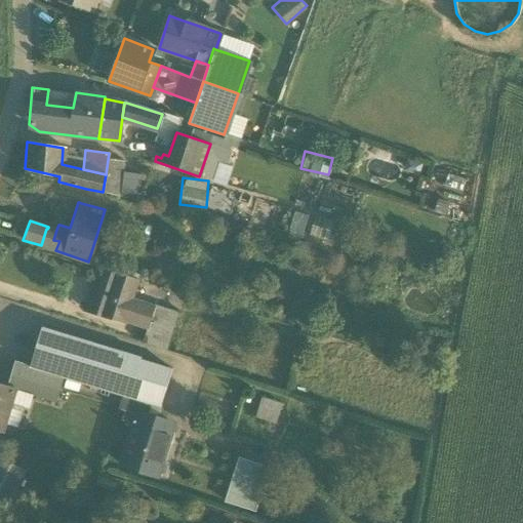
[(41,245),(55,250),(59,241),(53,240),(56,230),(48,228),(47,229),(46,229),(41,245)]
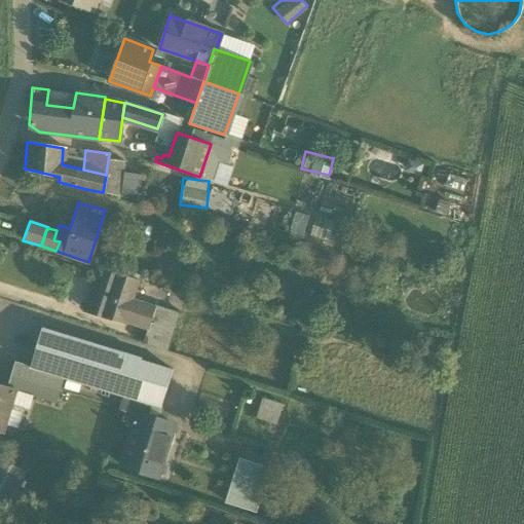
[(83,310),(100,315),(114,272),(105,269),(99,289),(99,296),(87,298),(83,310)]
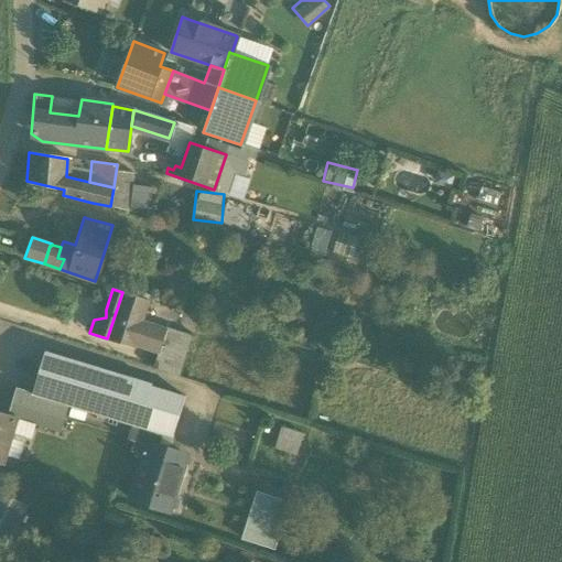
[(146,300),(122,292),(107,338),(131,346),(132,344),(157,352),(159,352),(165,330),(164,330),(139,322),(146,300)]
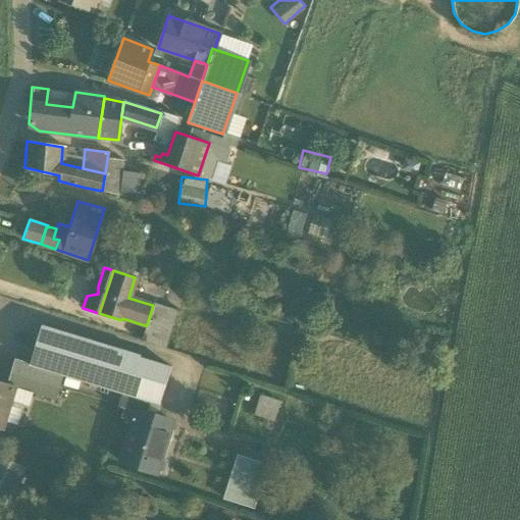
[(141,340),(164,348),(176,310),(152,303),(152,305),(153,305),(147,325),(145,325),(141,340)]
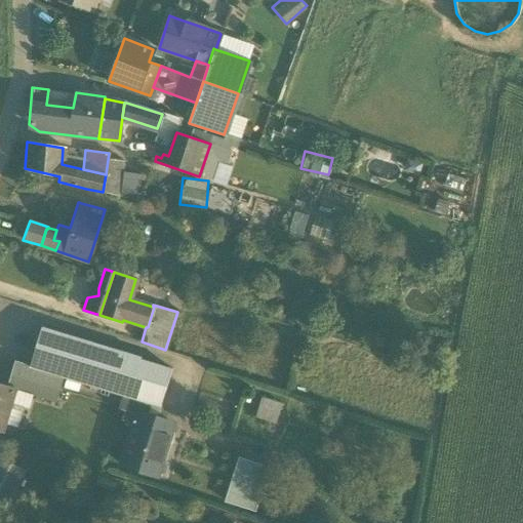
[(122,395),(127,397),(139,359),(141,357),(41,326),(29,365),(29,366),(62,376),(122,395)]
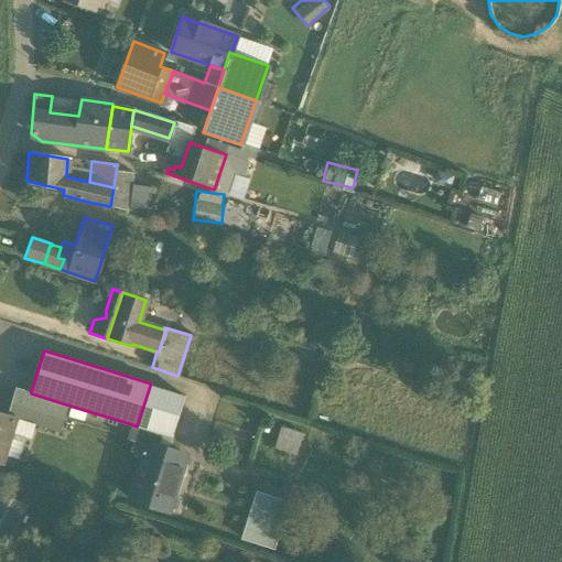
[(184,396),(150,386),(137,427),(162,434),(171,436),(184,396)]
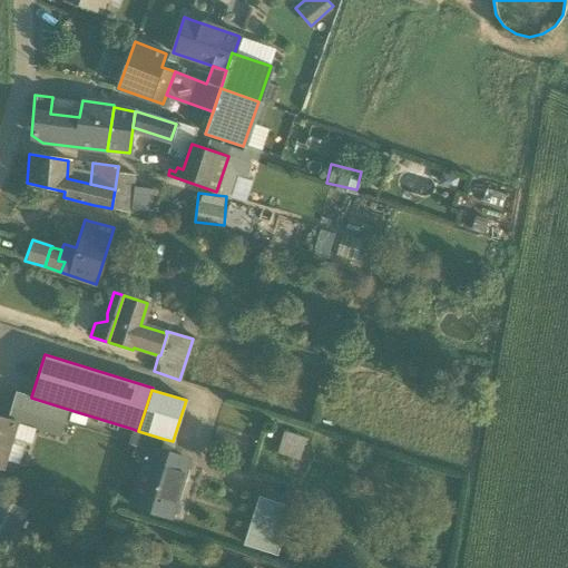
[(15,391),(10,405),(64,422),(67,409),(31,398),(31,397),(15,391)]
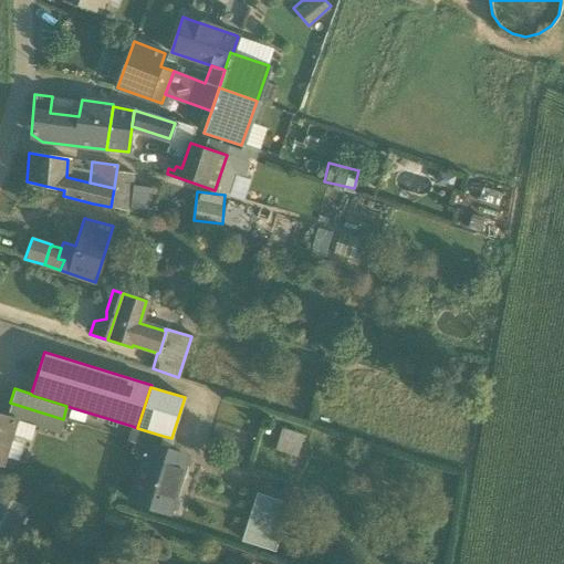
[(59,434),(63,419),(10,403),(7,416),(14,418),(19,419),(19,421),(59,434)]
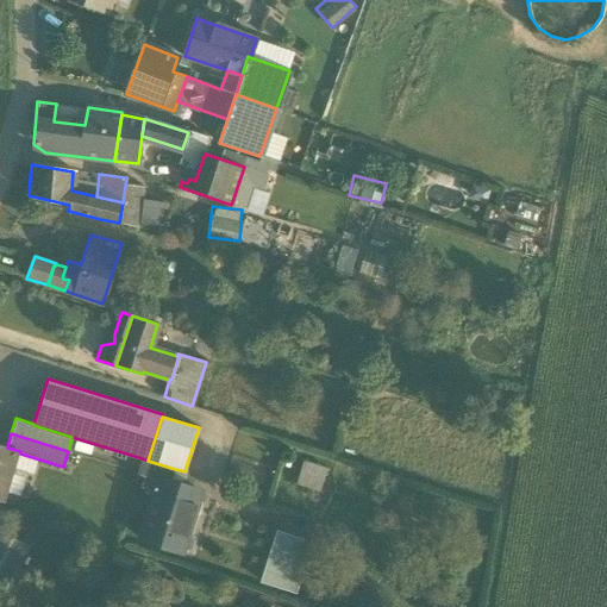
[(0,500),(13,457),(18,460),(20,454),(20,451),(16,450),(7,448),(0,445),(0,500)]
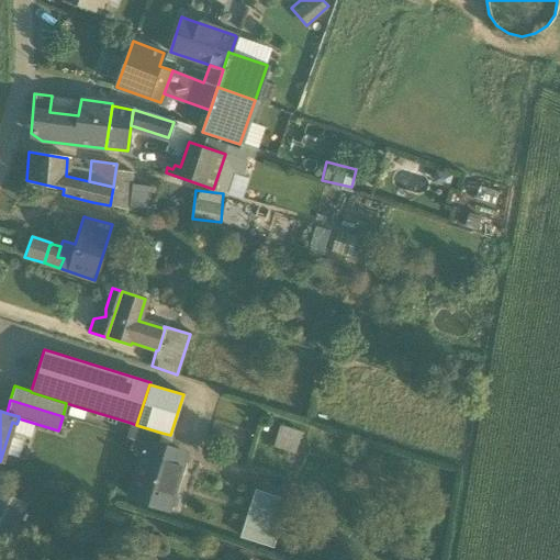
[(278,422),(271,444),(294,450),(301,428),(278,422)]
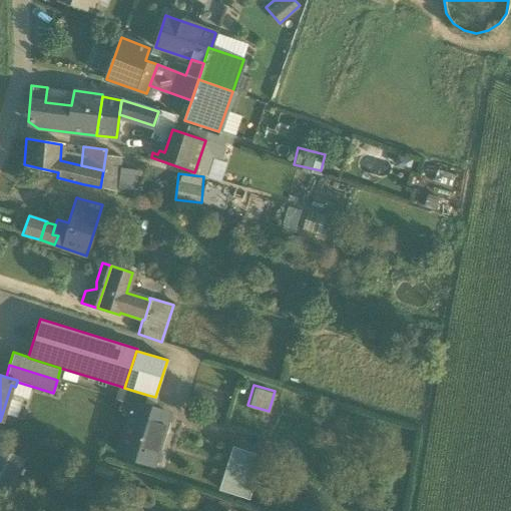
[(133,403),(143,406),(147,395),(124,388),(119,386),(115,398),(115,399),(120,401),(132,405),(133,403)]
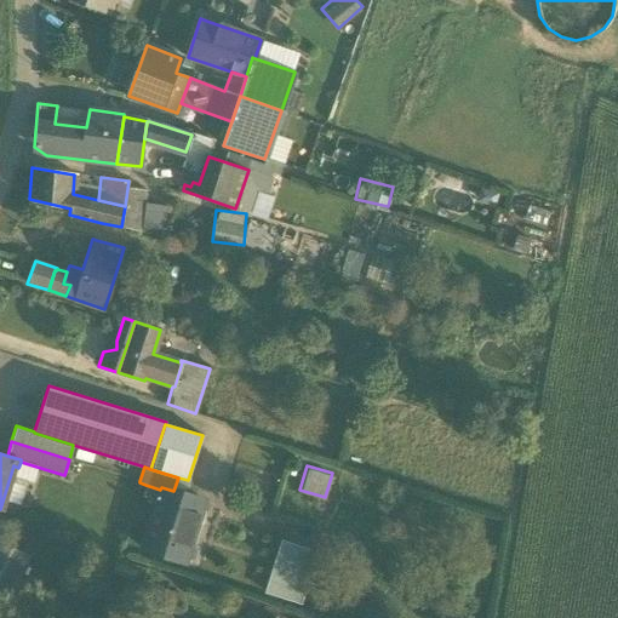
[(173,491),(184,495),(188,480),(178,478),(173,491)]
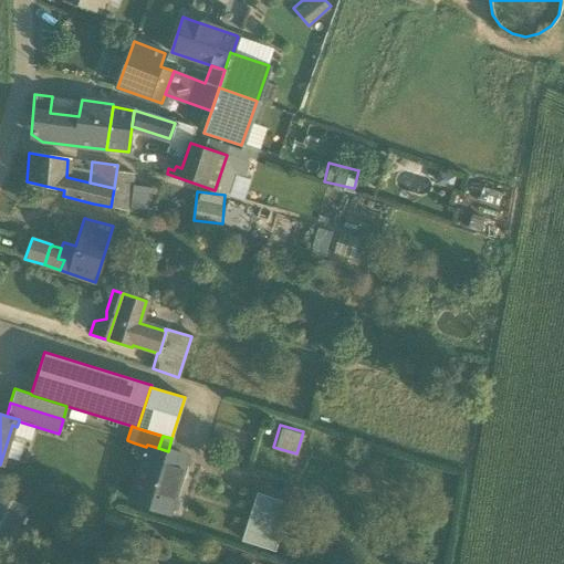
[(131,452),(143,457),(146,447),(133,442),(131,452)]
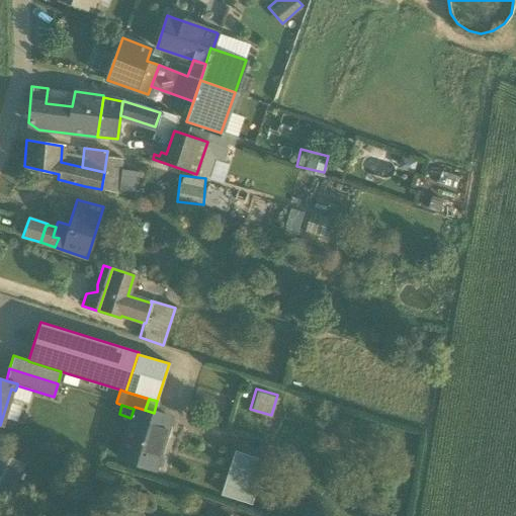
[(118,457),(154,468),(155,465),(160,463),(162,457),(158,453),(169,418),(154,413),(145,410),(135,407),(134,409),(131,418),(118,457)]
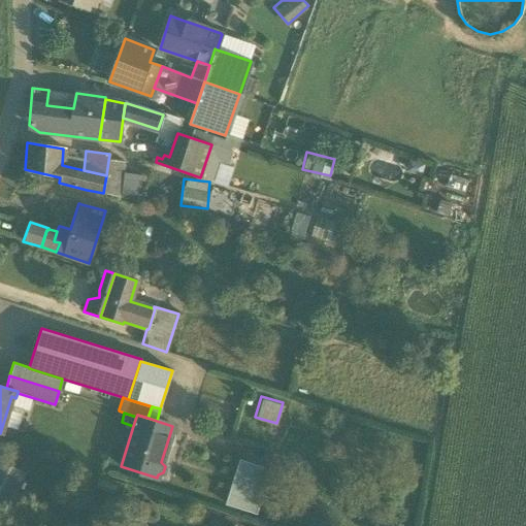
[(0,495),(11,500),(24,472),(0,462),(0,495)]
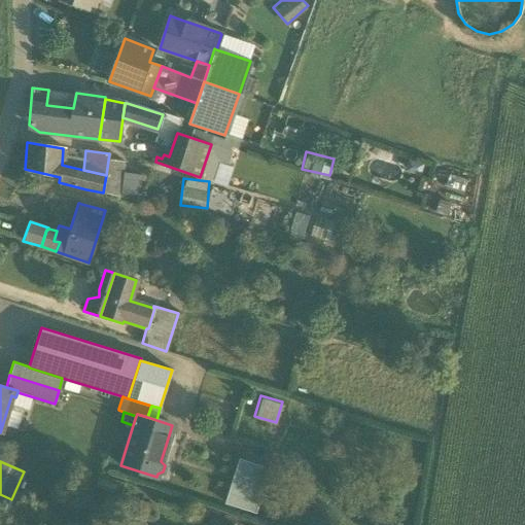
[(224,502),(252,512),(264,477),(260,476),(263,469),(238,462),(224,502)]
